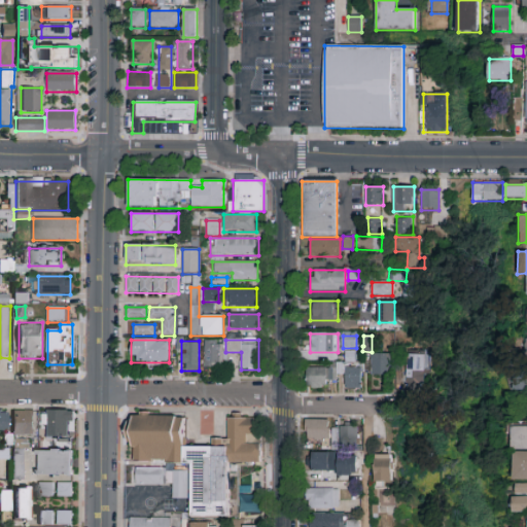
[(204,367),(204,341),(223,341),(223,367),(204,367)]
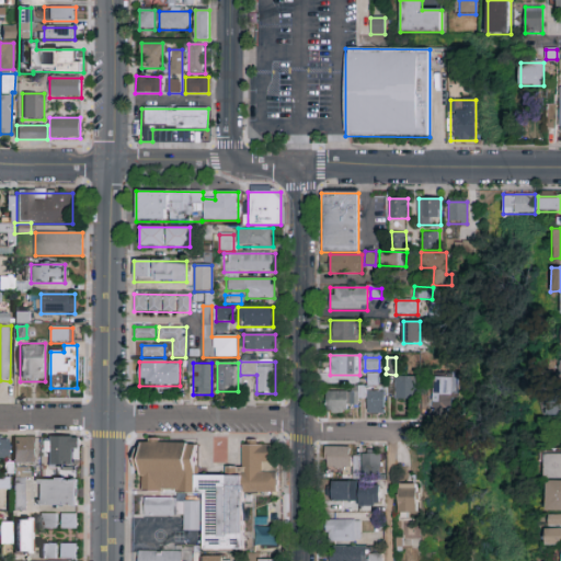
[(396,400),(396,378),(414,378),(414,400),(396,400)]
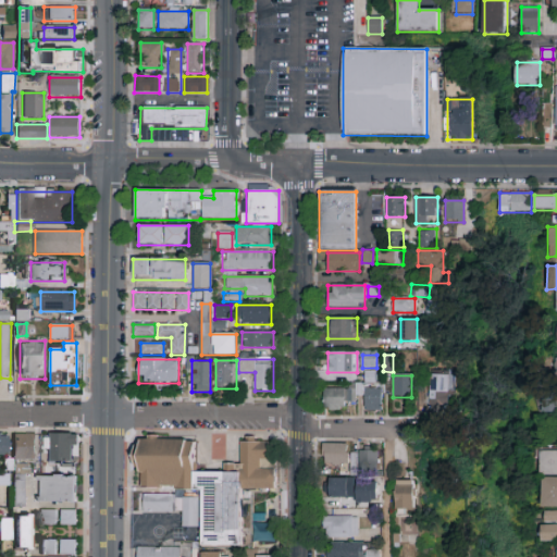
[(355,390),(355,409),(323,409),(324,388),(355,390)]
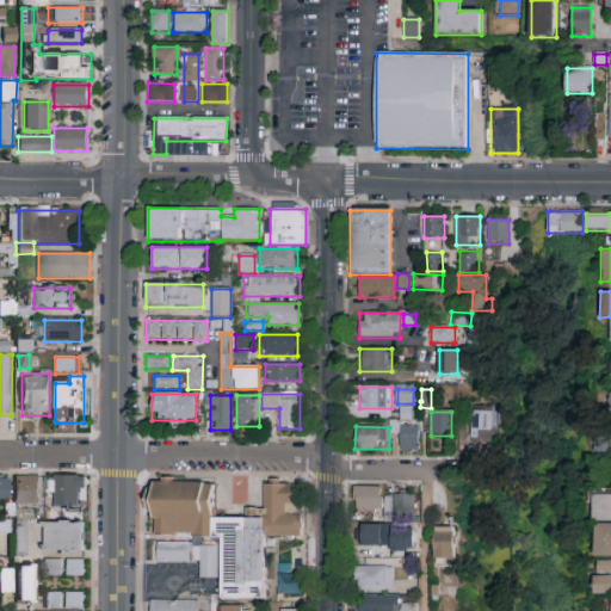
[(418,451),(400,451),(400,426),(418,426),(418,451)]
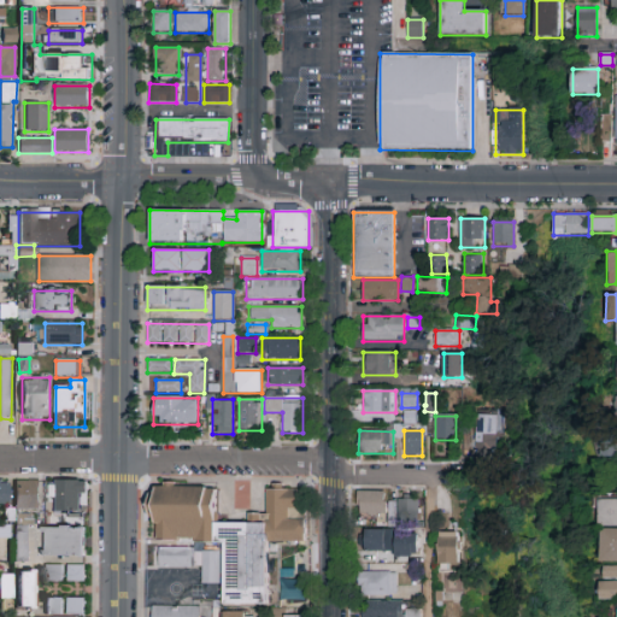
[(493,432),(494,442),(480,442),(480,433),(493,432)]
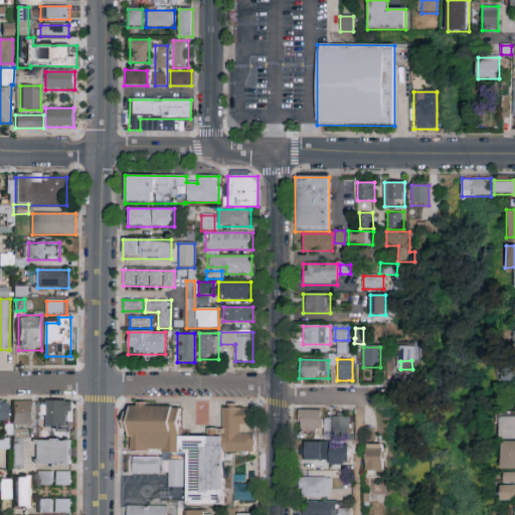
[(0,420),(0,401),(8,401),(8,420),(0,420)]
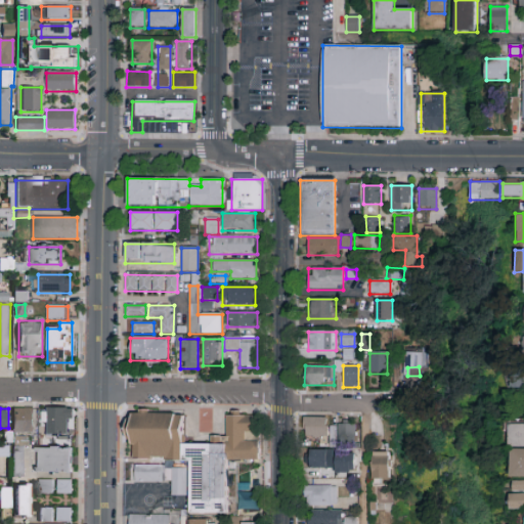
[(34,408),(34,433),(12,433),(12,408),(34,408)]
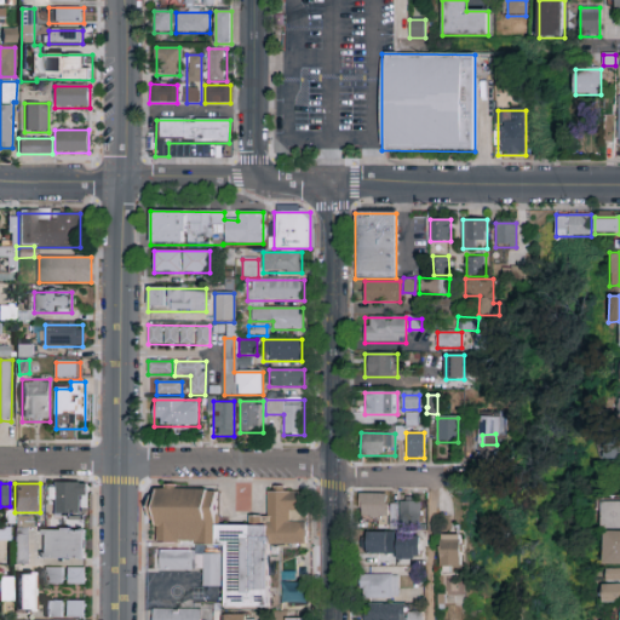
[(86,483),(86,515),(53,515),(53,483),(86,483)]
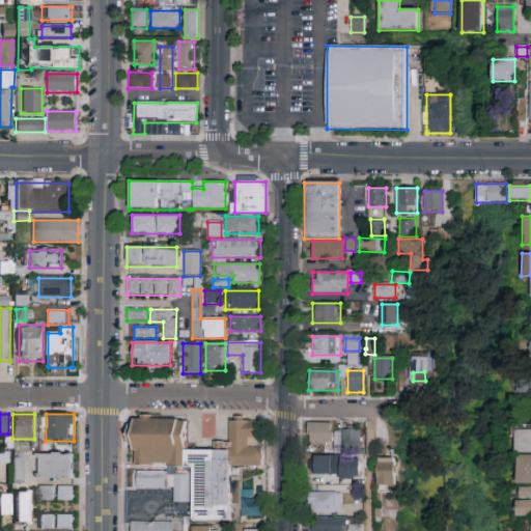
[(194,468),(134,466),(135,446),(128,446),(129,419),(188,421),(187,450),(229,451),(229,421),(258,422),(258,445),(263,445),(263,467),(232,466),(230,521),(193,520),(194,468)]
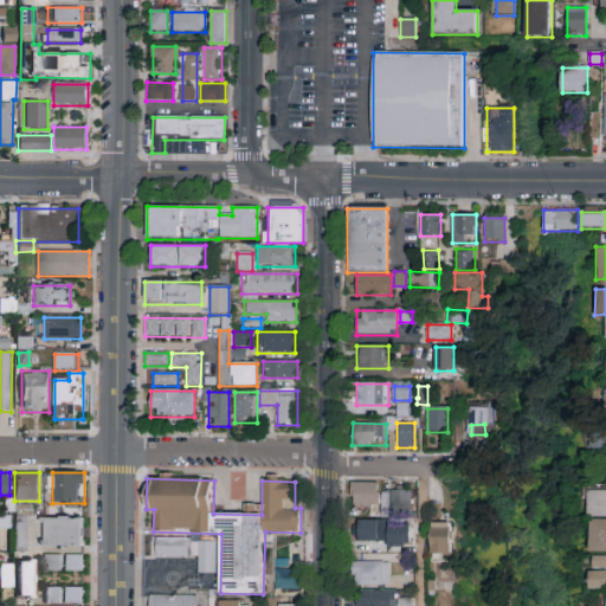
[(378,483),(378,505),(352,505),(352,483),(378,483)]
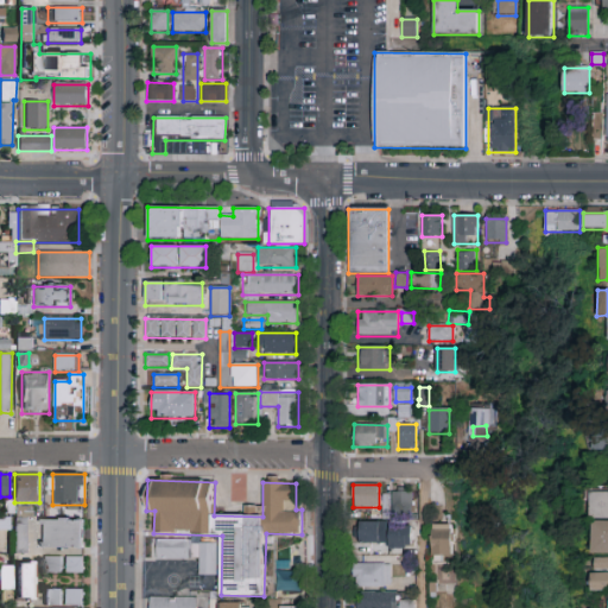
[(388,493),(380,494),(381,518),(390,518),(388,493)]
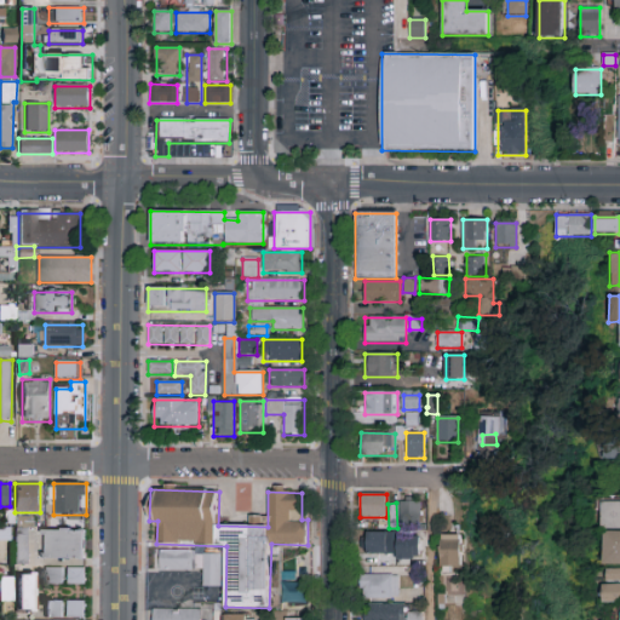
[(420,503),(420,520),(400,520),(400,503),(420,503)]
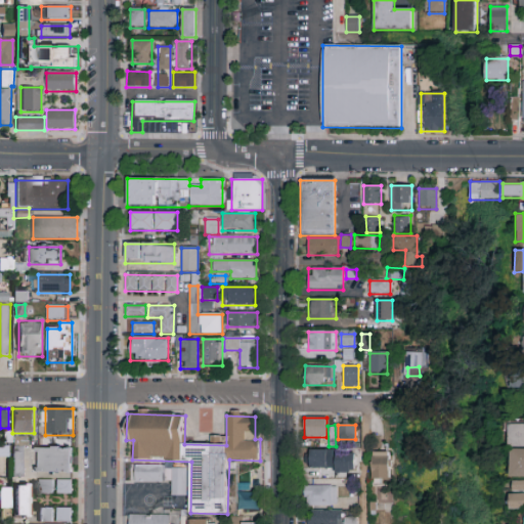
[(510,425),(523,425),(523,447),(510,447),(510,425)]
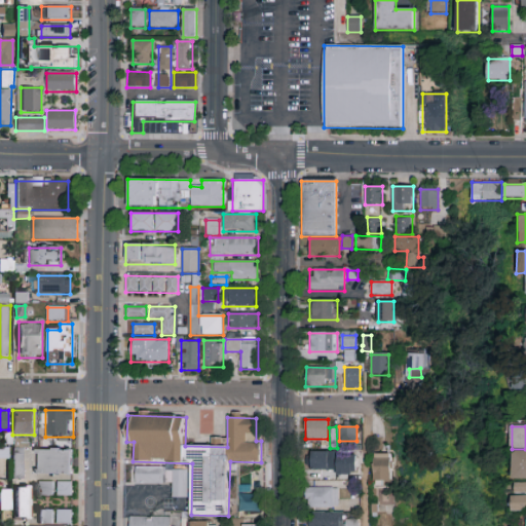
[(0,448),(9,448),(9,458),(0,458),(0,448)]
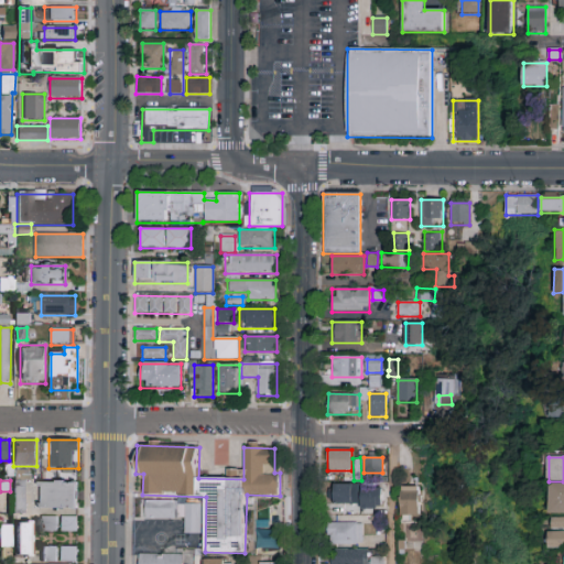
[(77,483),(77,509),(38,509),(38,483),(77,483)]
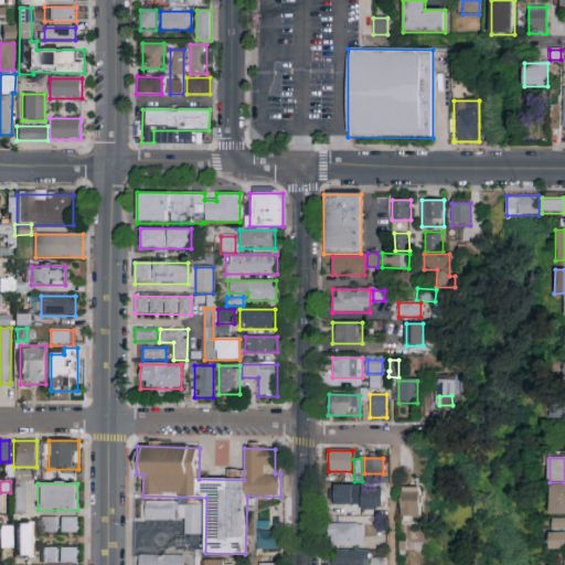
[(564,515),(551,515),(551,484),(564,484),(564,515)]
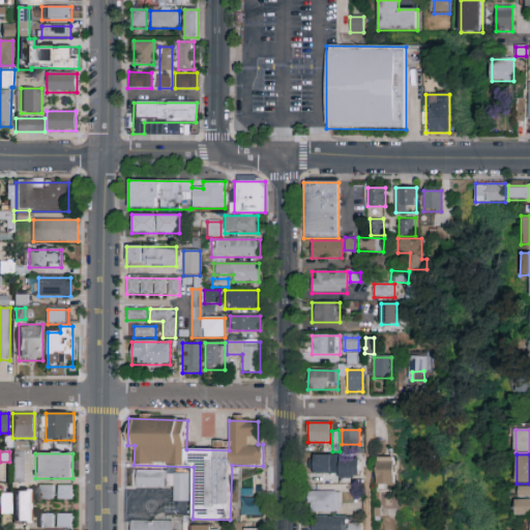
[(336,455),(336,474),(314,474),(314,455),(336,455)]
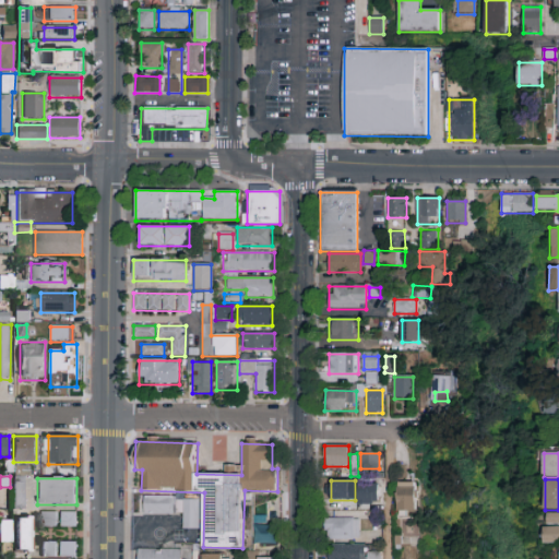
[(397,512),(397,483),(416,483),(416,512),(397,512)]
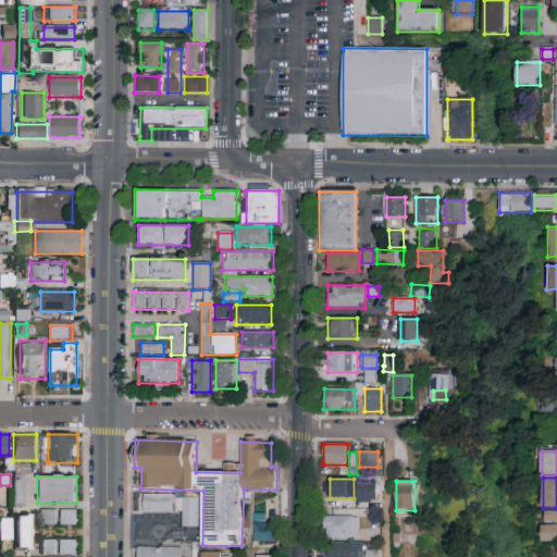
[(376,485),(376,504),(356,504),(356,485),(376,485)]
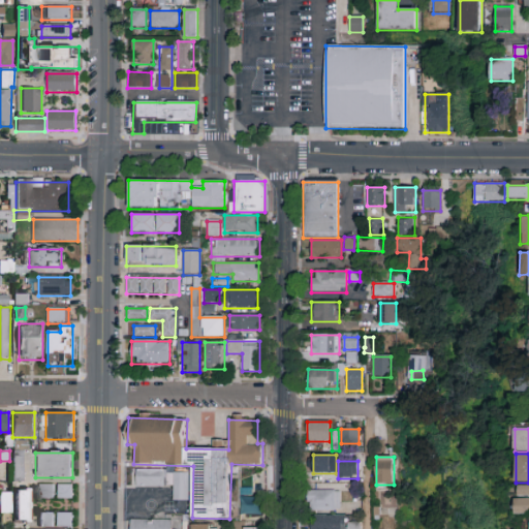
[(11,479),(22,479),(22,465),(12,464),(11,479)]
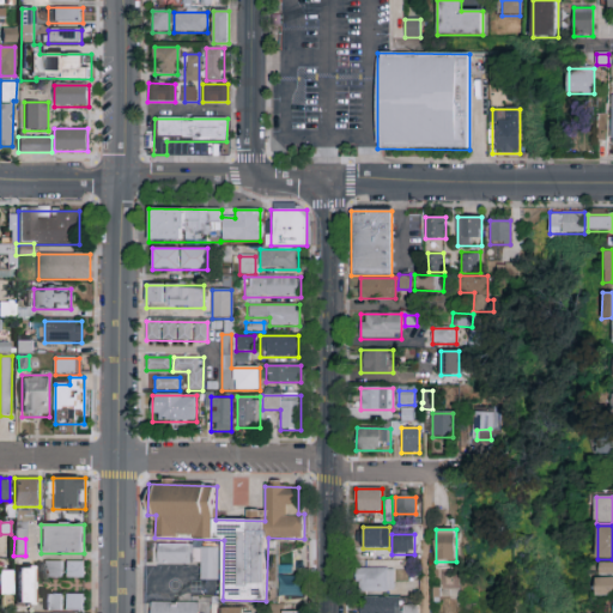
[(219,581),(201,581),(201,564),(153,564),(153,545),(192,545),(192,548),(219,548),(219,581)]
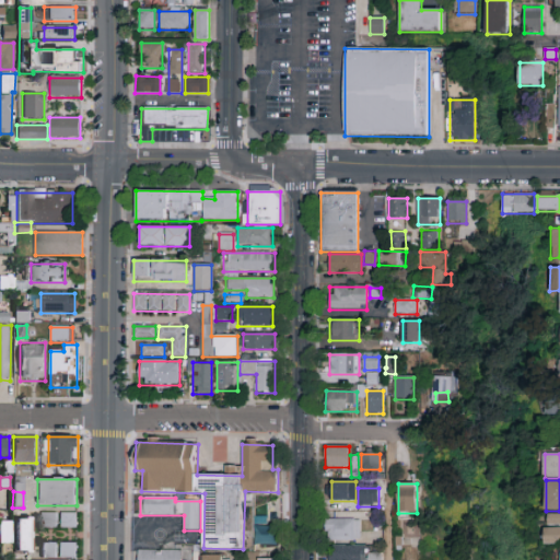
[(41,529),(41,513),(57,513),(57,529),(41,529)]
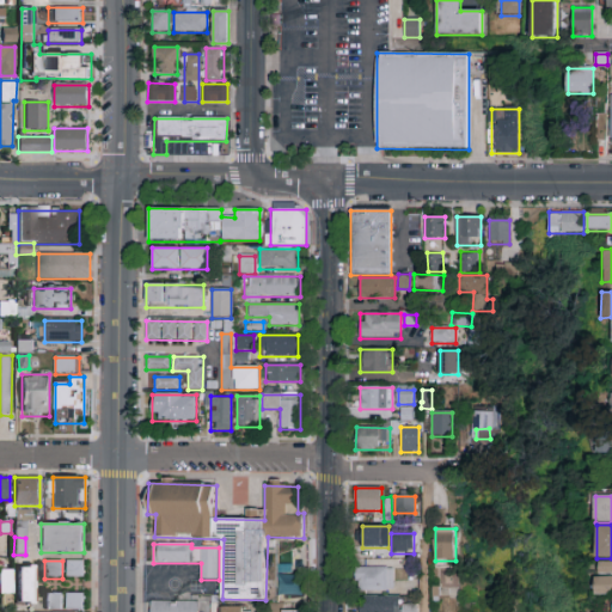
[(66,577),(66,562),(84,562),(84,577),(66,577)]
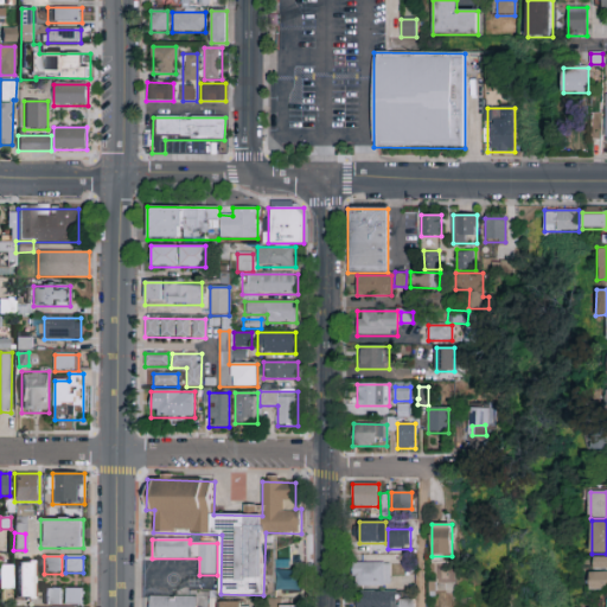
[(606,590),(592,590),(592,558),(606,558),(606,590)]
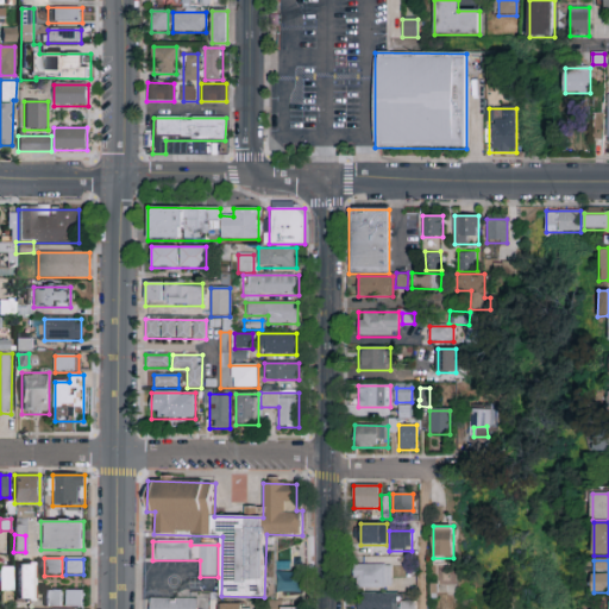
[(35,564),(35,602),(18,602),(18,564),(35,564)]
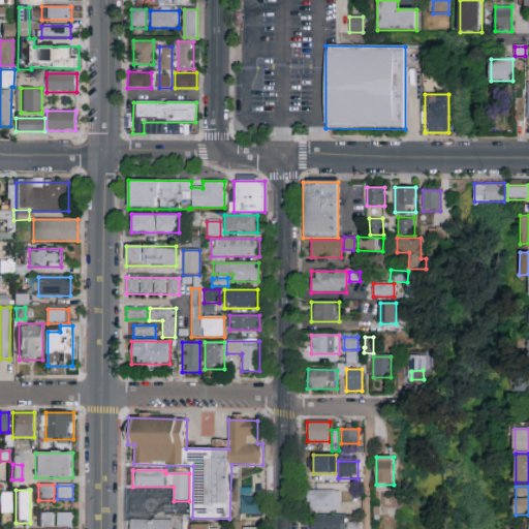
[(340,491),(340,510),(307,510),(307,491),(340,491)]
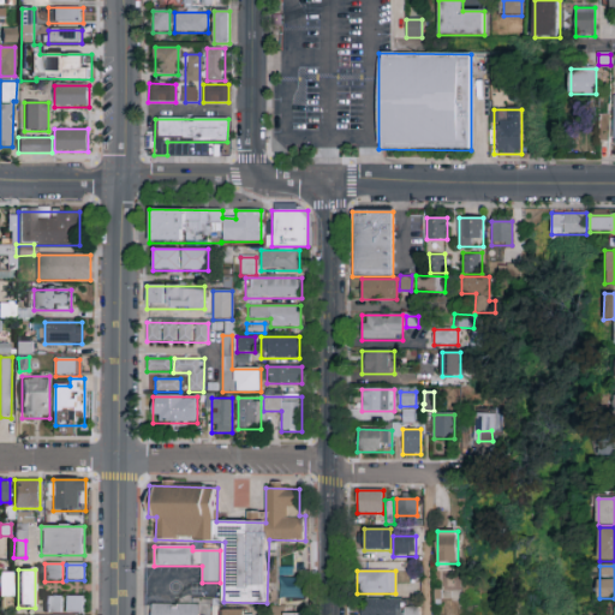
[(0,596),(0,573),(12,573),(12,596),(0,596)]
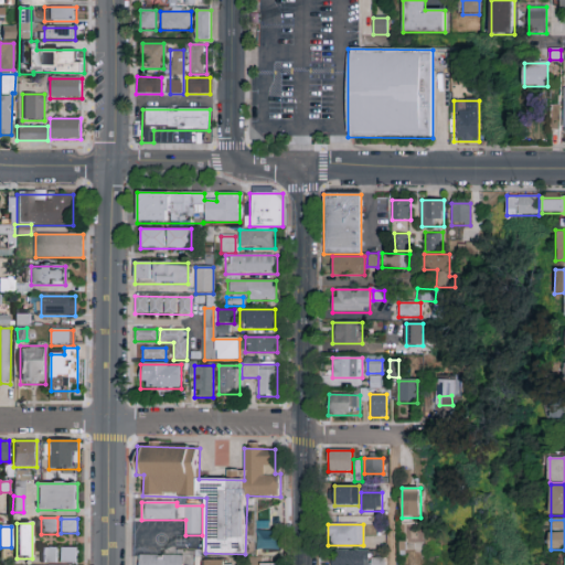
[(255,548),(277,550),(278,530),(255,530),(255,548)]
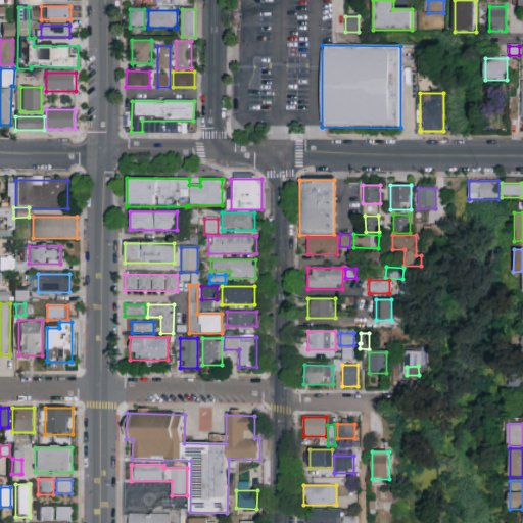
[(53,507),(53,520),(38,520),(38,507),(53,507)]
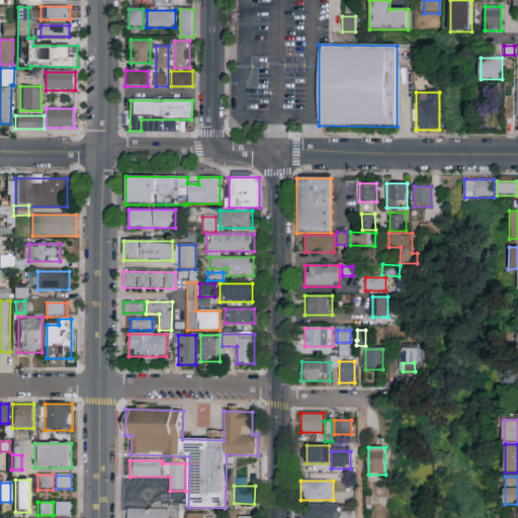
[(70,516),(56,516),(56,503),(70,503),(70,516)]
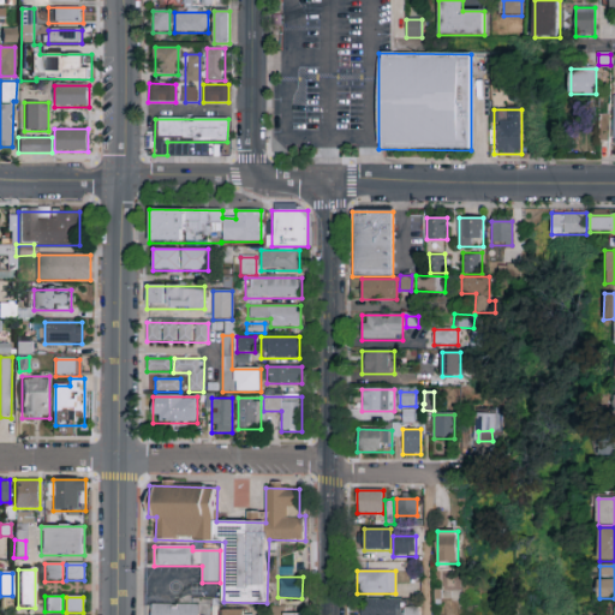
[(402,601),(402,609),(418,609),(418,614),(362,614),(362,601),(402,601)]
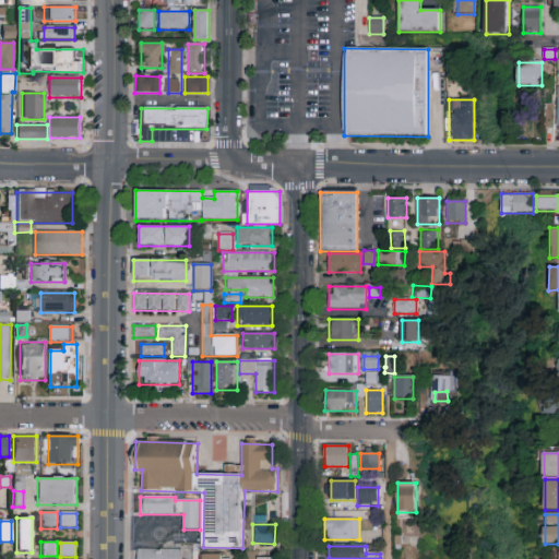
[(139,558),(139,549),(182,549),(182,558),(139,558)]
